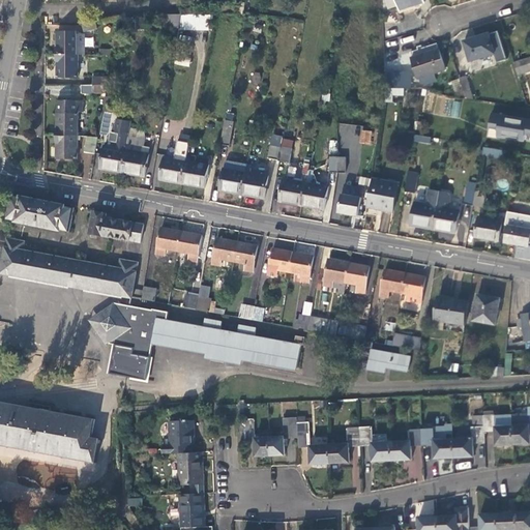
[(422,0),(391,0),(395,11),(408,7),(417,5),(417,2),(423,0),(422,0)]
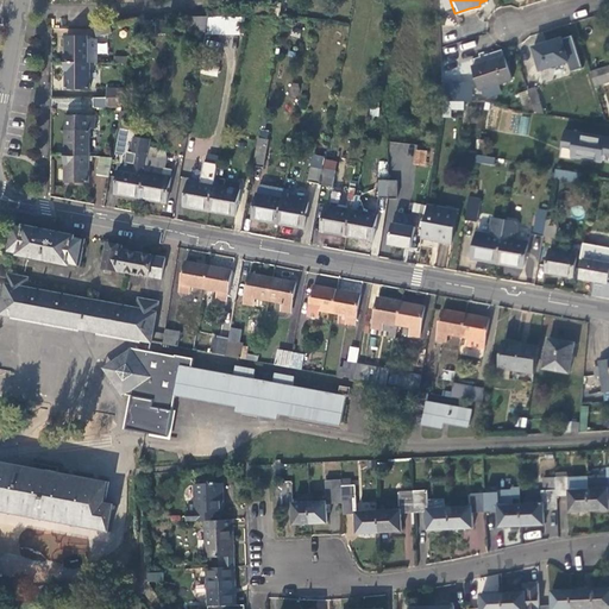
[(206,32),(240,36),(242,18),(207,14),(206,32)]
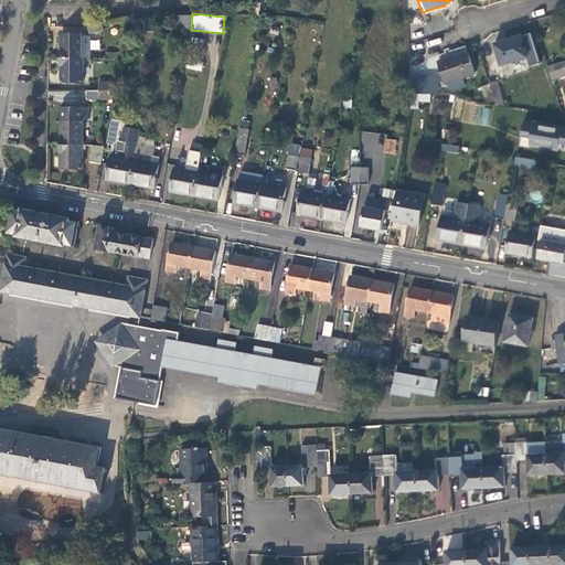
[(189,29),(191,14),(178,14),(176,25),(189,29)]
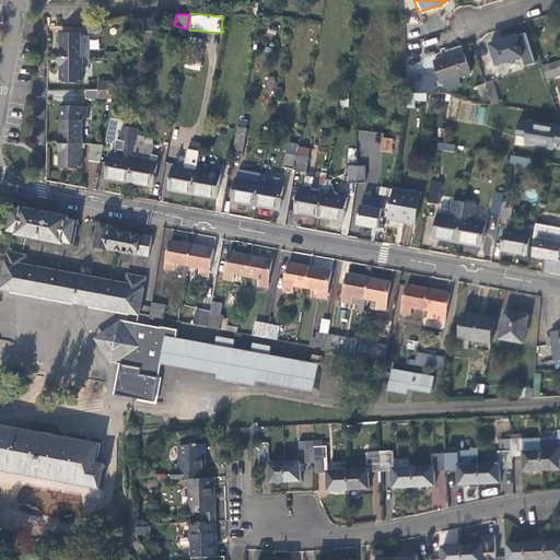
[(102,28),(100,21),(86,24),(88,32),(102,28)]
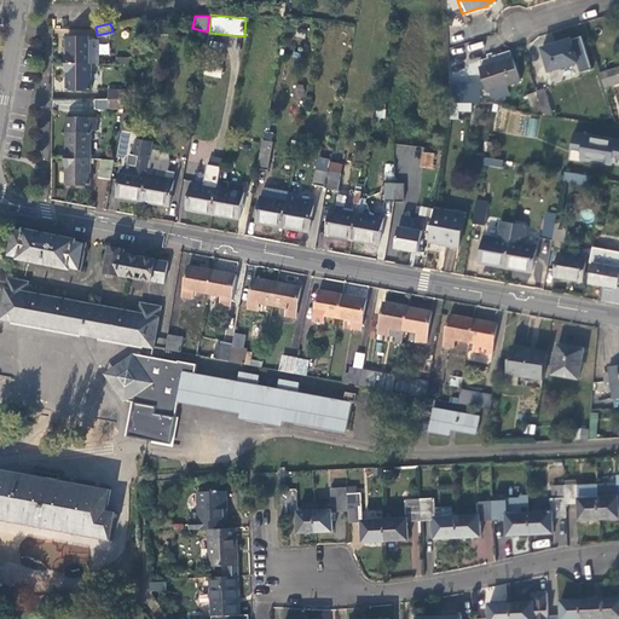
[(65,36),(65,62),(92,63),(92,58),(88,58),(90,38),(90,36),(65,36)]
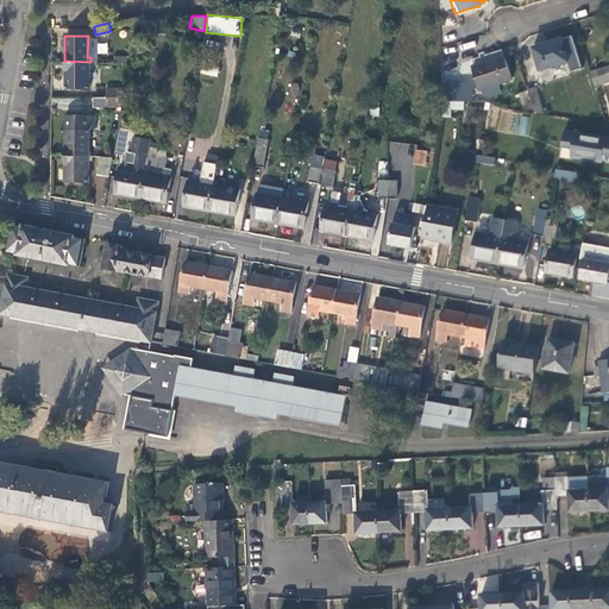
[(567,62),(560,39),(548,43),(531,48),(538,71),(567,62)]
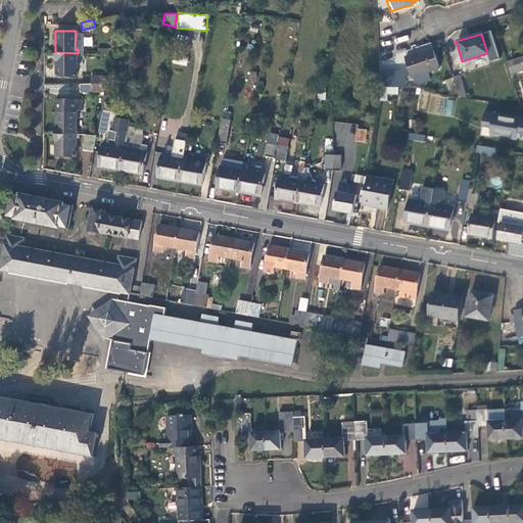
[(92,37),(84,37),(84,46),(92,46),(92,37)]
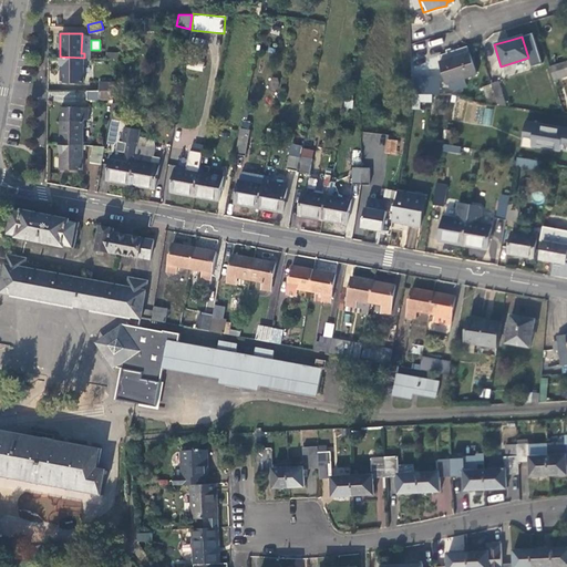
[(475,73),(468,52),(459,52),(441,61),(446,82),(475,73)]
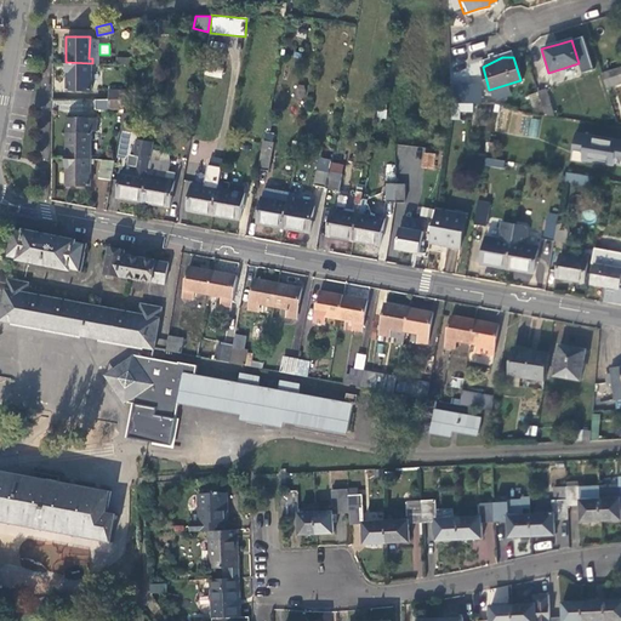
[(92,67),(92,63),(66,62),(66,89),(90,89),(90,67),(92,67)]
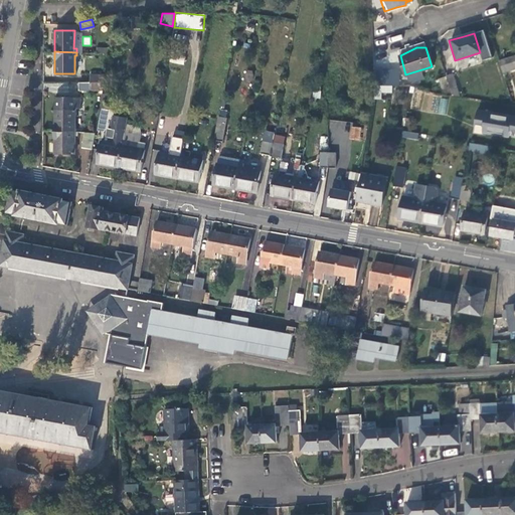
[(170,63),(184,64),(184,55),(170,54),(170,63)]
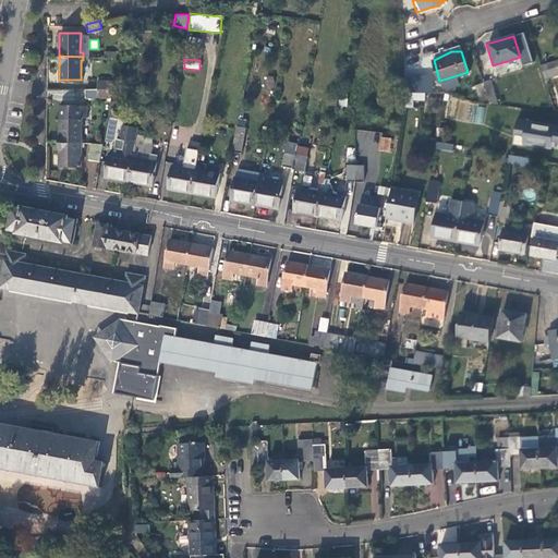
[(557,59),(540,64),(542,71),(557,65),(557,59)]
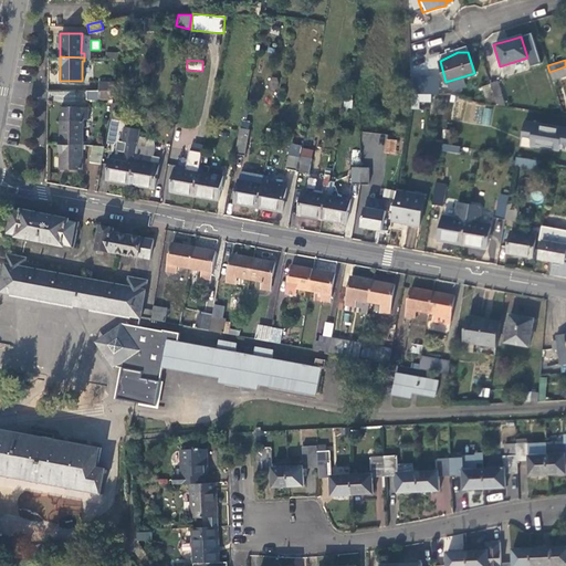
[(565,74),(565,66),(549,72),(552,79),(565,74)]
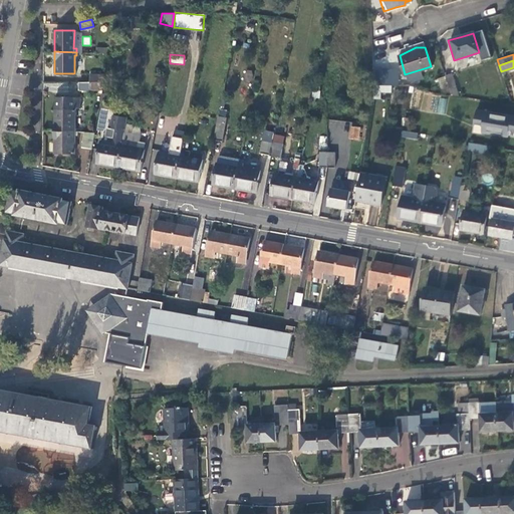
[(244,81),(252,81),(253,70),(245,70),(244,81)]
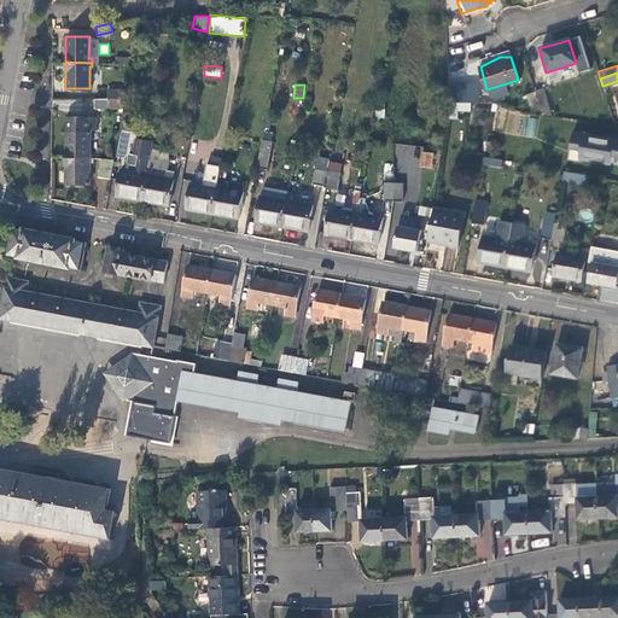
[(477,86),(448,86),(448,100),(458,100),(468,100),(477,100),(477,86)]
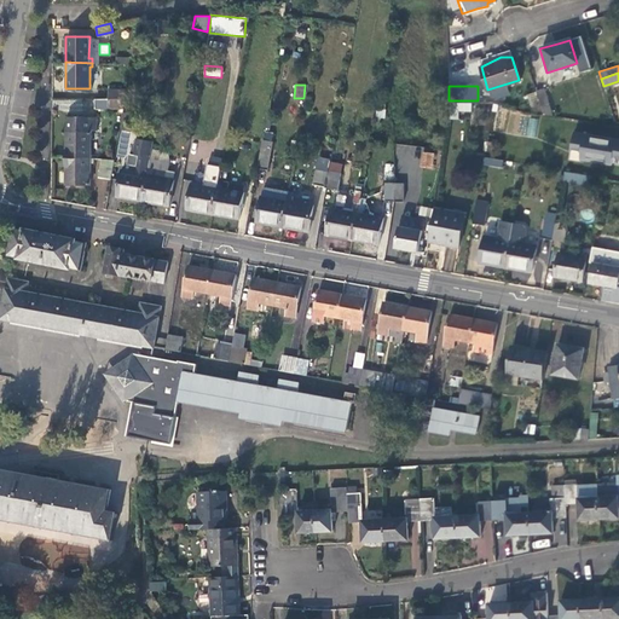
[(543,87),(534,88),(542,114),(551,115),(543,87)]
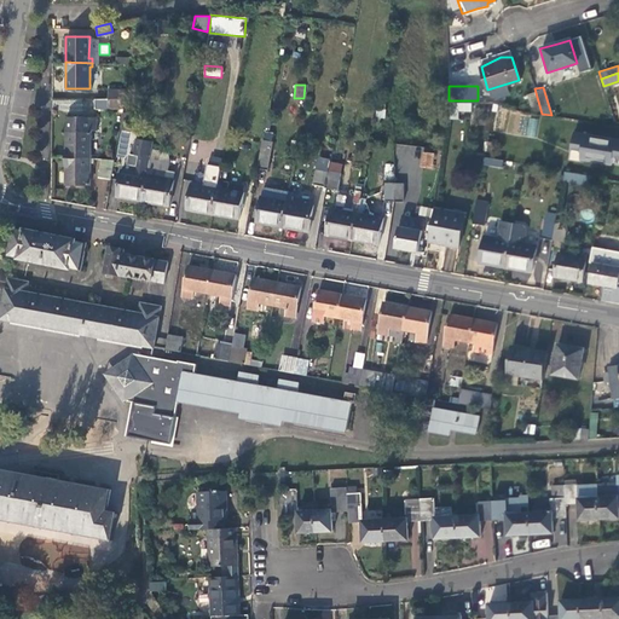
[(106,108),(121,108),(123,98),(106,97),(106,108)]
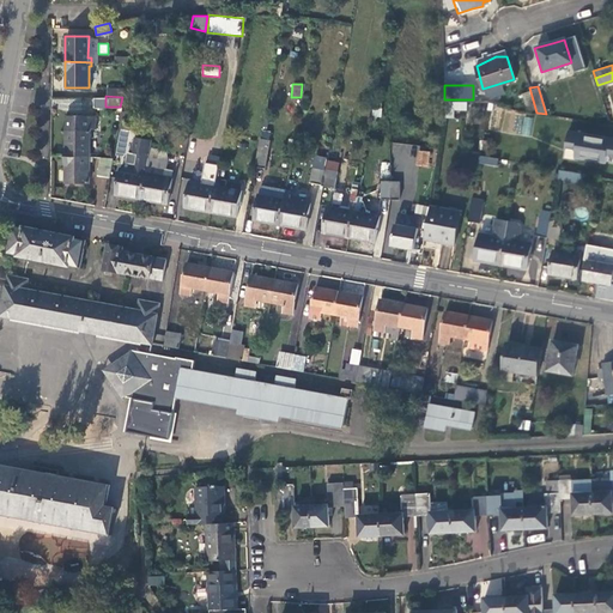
[(79,97),(58,99),(59,111),(82,109),(79,97)]
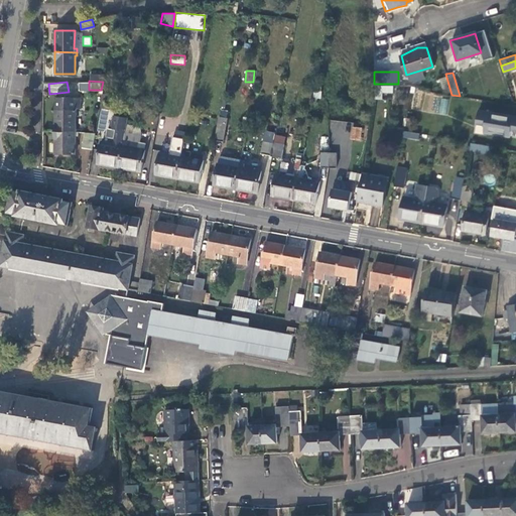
[(54,97),(53,109),(74,109),(76,108),(79,108),(79,97),(54,97)]
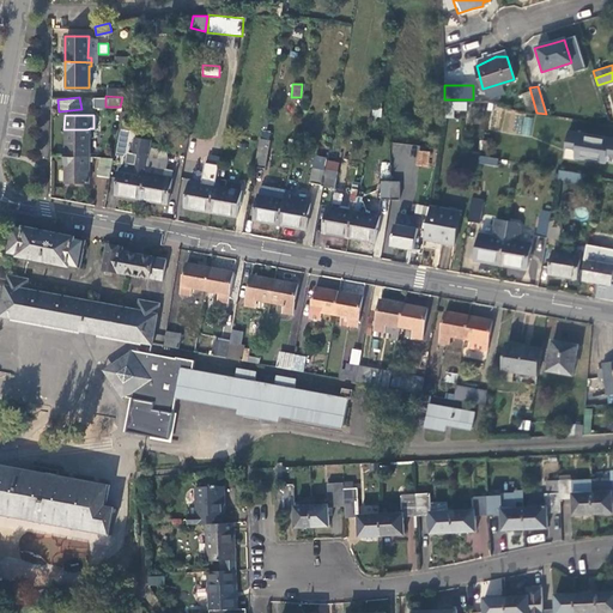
[(529,137),(534,119),(523,116),(519,135),(529,137)]
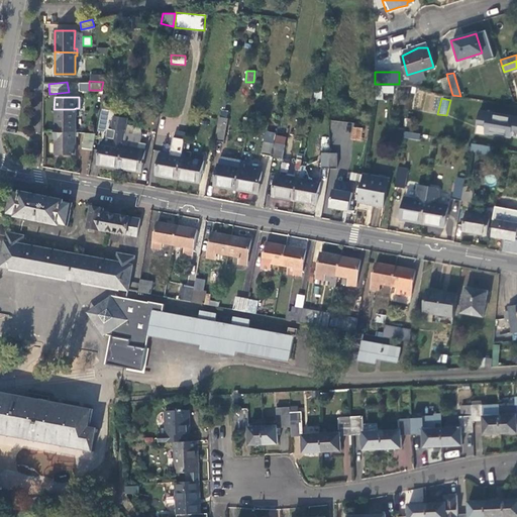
[(54,109),(54,131),(76,132),(76,127),(74,127),(74,109),(54,109)]
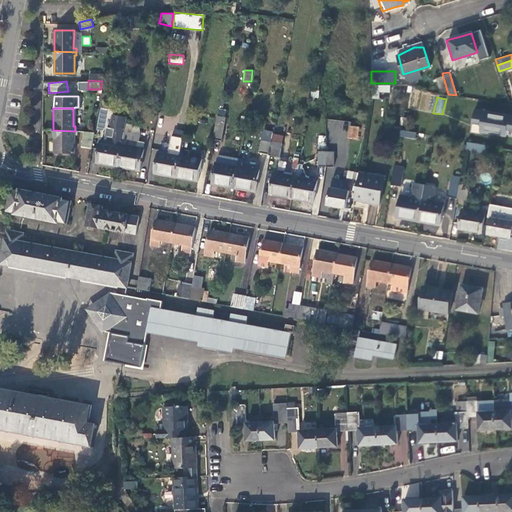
[(511,115),(473,108),(471,121),(479,123),(478,130),(504,135),(506,129),(511,130),(511,115)]
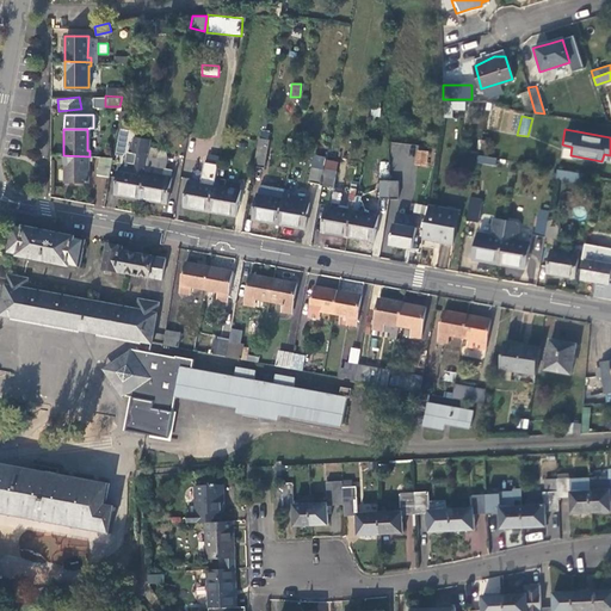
[(131,135),(128,152),(147,154),(147,152),(148,147),(149,139),(131,135)]
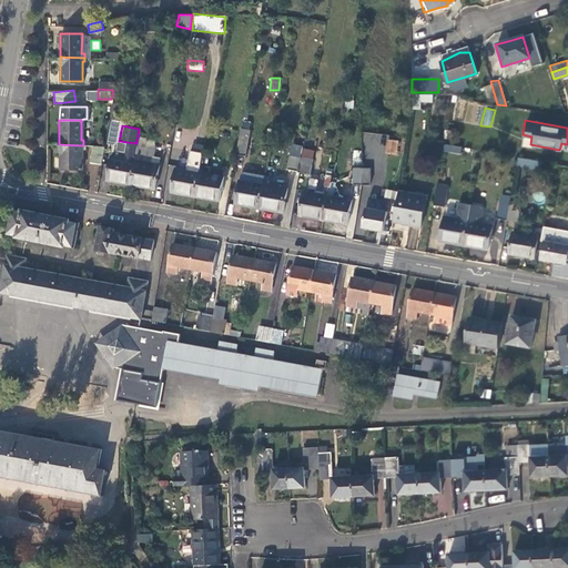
[(247,132),(249,130),(240,128),(235,153),(243,154),(243,153),(247,132)]
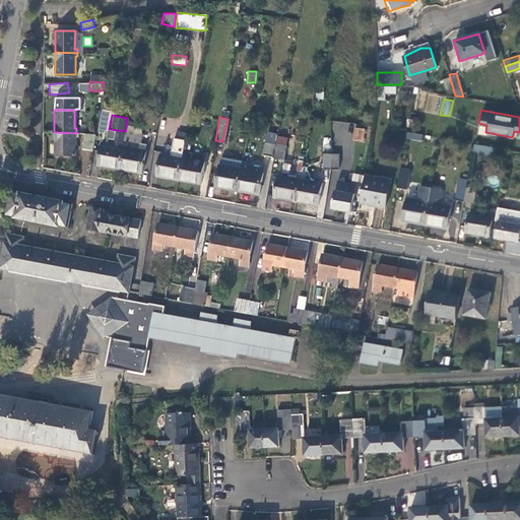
[(234,122),(226,121),(222,140),(230,142),(234,122)]
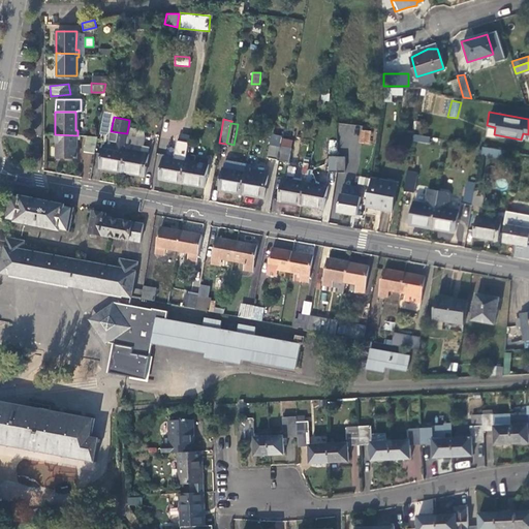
[(368,142),(369,129),(361,129),(360,142),(368,142)]
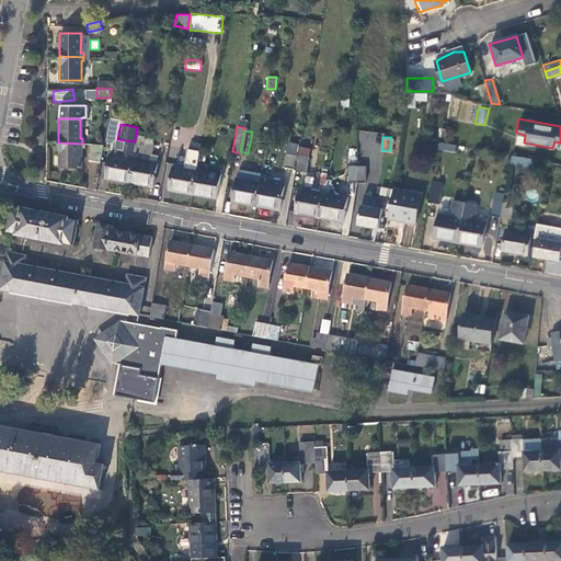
[(110,150),(110,153),(117,155),(119,141),(134,144),(135,141),(117,139),(113,141),(113,148),(110,150)]
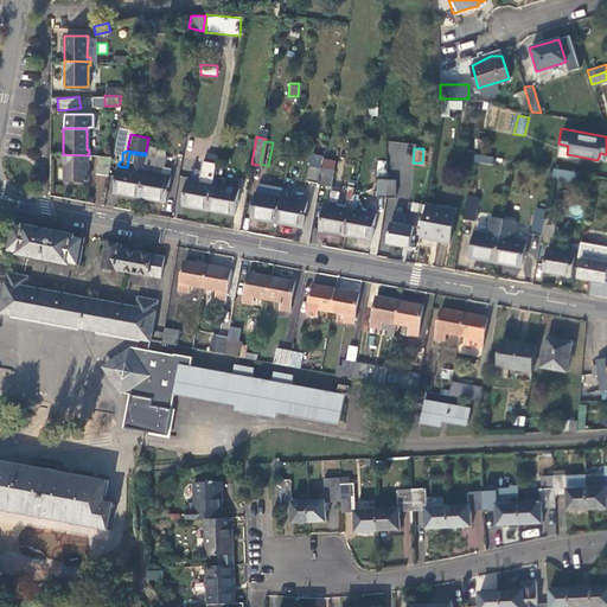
[(149,152),(146,151),(146,153),(145,155),(138,197),(163,200),(167,174),(160,173),(163,159),(149,157),(149,152)]
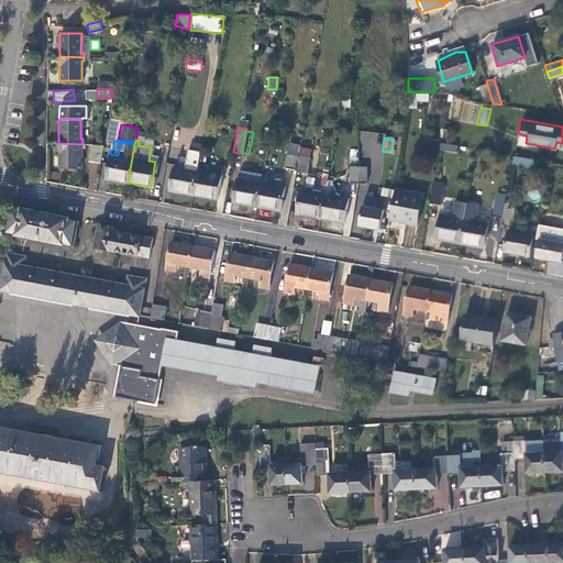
[(456,144),(439,141),(438,147),(455,151),(456,144)]
